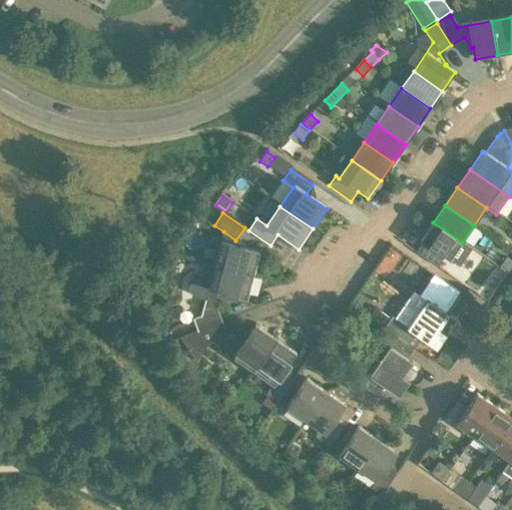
[(423,243),(416,253),(438,269),(445,259),(459,268),(472,249),(462,242),(433,222),(420,241),(423,243)]
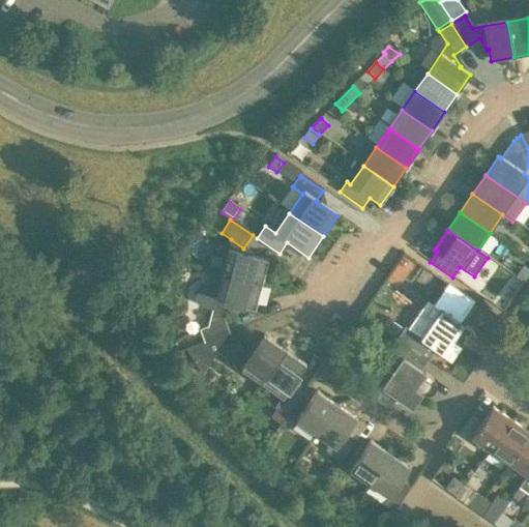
[(267,261),(242,255),(243,249),(231,239),(222,275),(261,286),(267,261)]
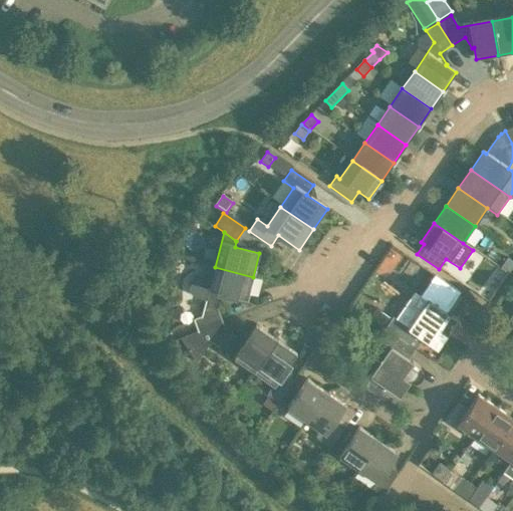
[(512,262),(508,260),(501,270),(508,275),(512,268),(512,262)]
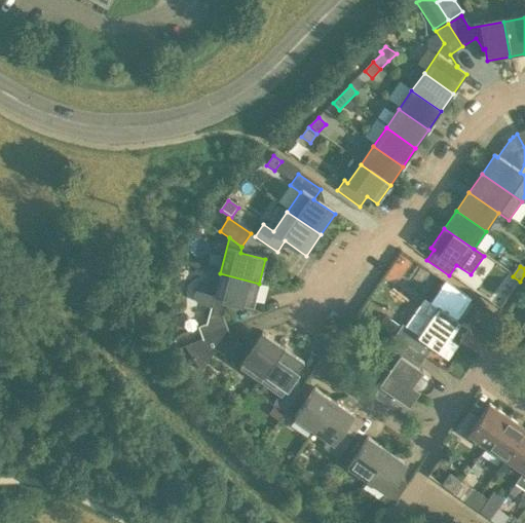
[(227,301),(253,308),(259,284),(220,273),(210,270),(205,289),(203,289),(201,289),(200,289),(198,290),(196,291),(195,292),(194,293),(194,295),(194,296),(193,297),(193,298),(194,299),(194,300),(194,302),(195,303),(196,304),(198,305),(200,306),(211,309),(207,325),(223,319),(227,301)]
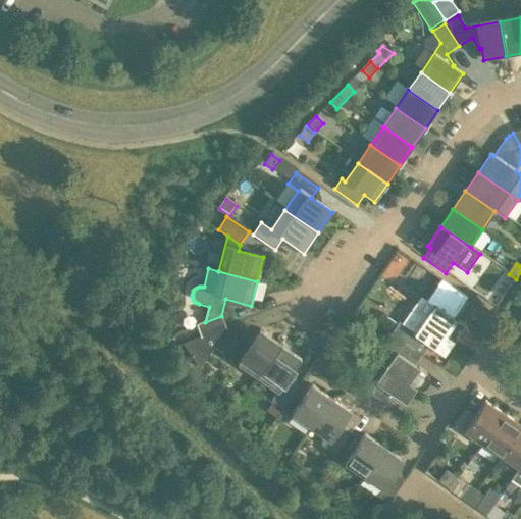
[(392,335),(416,352),(422,342),(445,357),(465,326),(454,319),(468,299),(443,281),(427,302),(434,307),(415,333),(400,323),(392,335)]
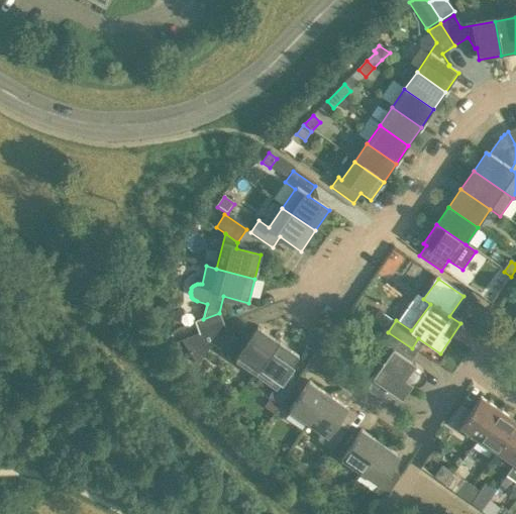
[(219,313),(203,319),(194,322),(179,327),(184,340),(199,334),(199,335),(224,326),(219,313)]
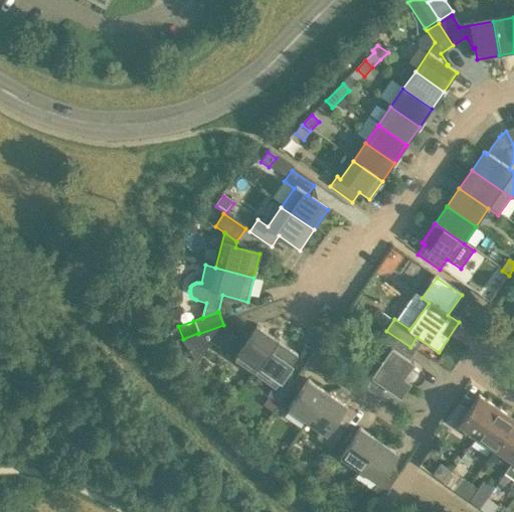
[(203,347),(211,344),(228,338),(223,325),(198,334),(203,347)]
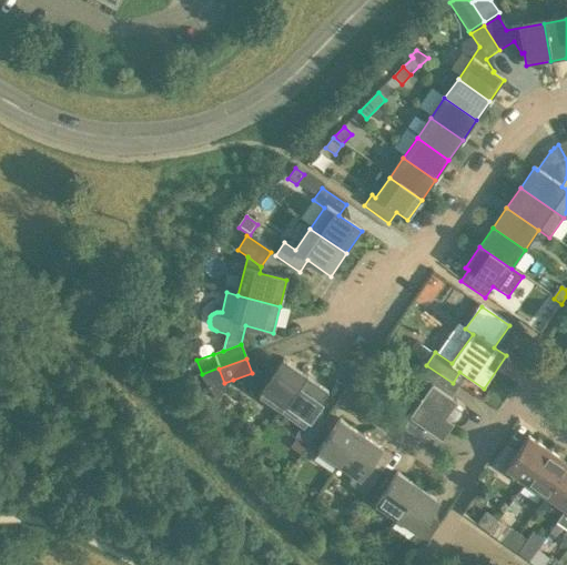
[(252,373),(233,380),(280,413),(305,376),(283,361),(266,384),(252,373)]
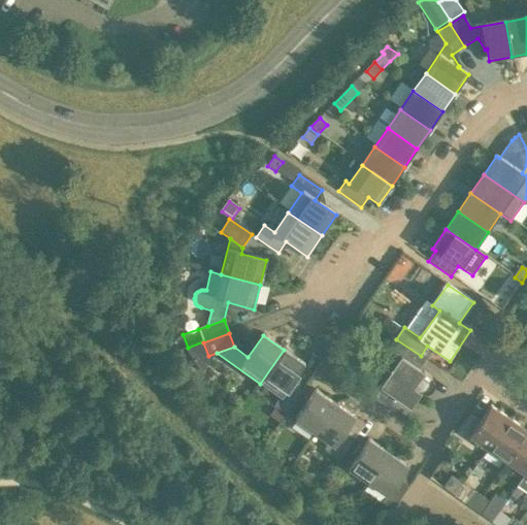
[(389,350),(401,358),(380,389),(383,390),(410,409),(431,379),(420,371),(427,361),(421,356),(396,339),(389,350)]
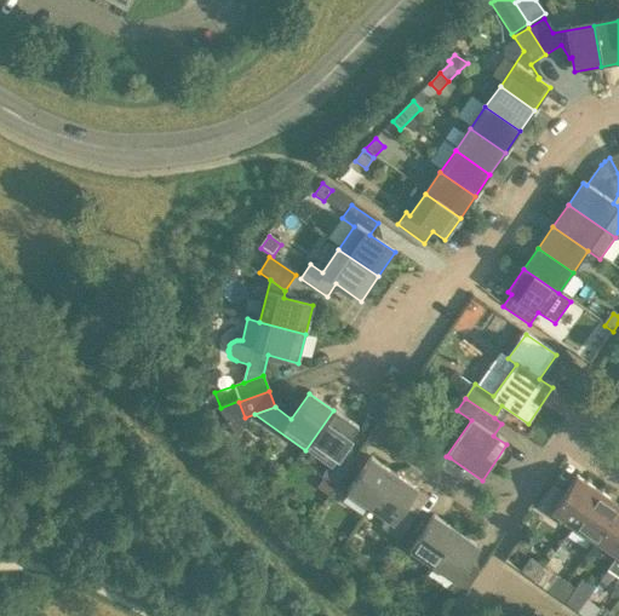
[(340,453),(357,427),(333,410),(305,450),(331,467),(322,478),(336,488),(354,461),(340,453)]
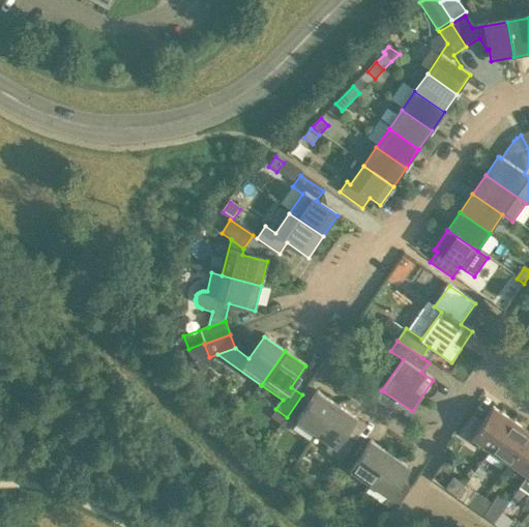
[(350,383),(327,368),(320,377),(343,392),(350,383)]
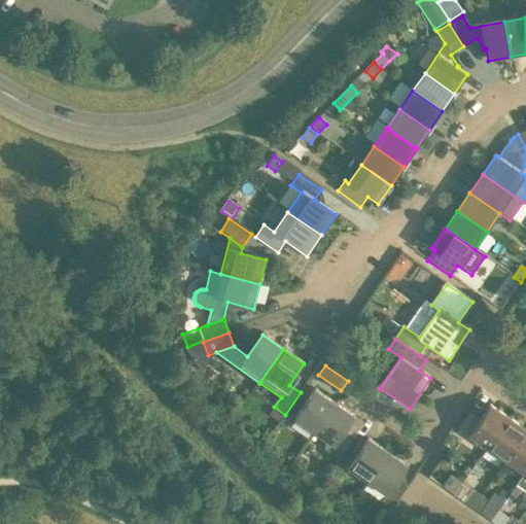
[(382,389),(379,388),(371,382),(364,392),(375,399),(382,389)]
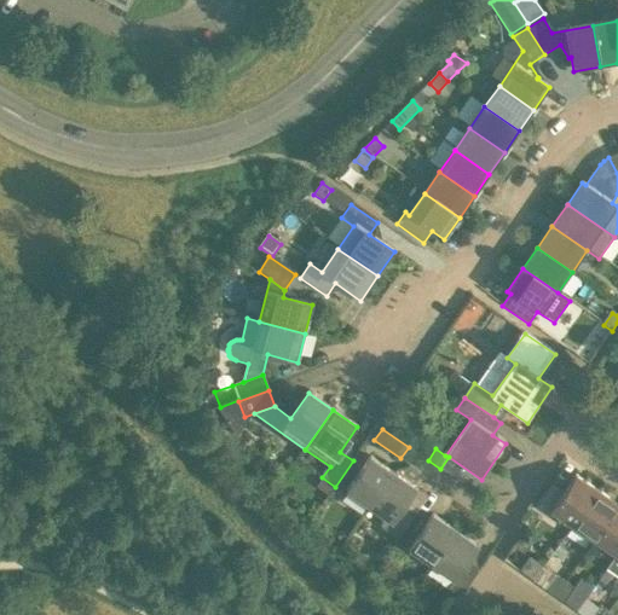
[(347,493),(369,508),(393,475),(370,459),(347,493)]
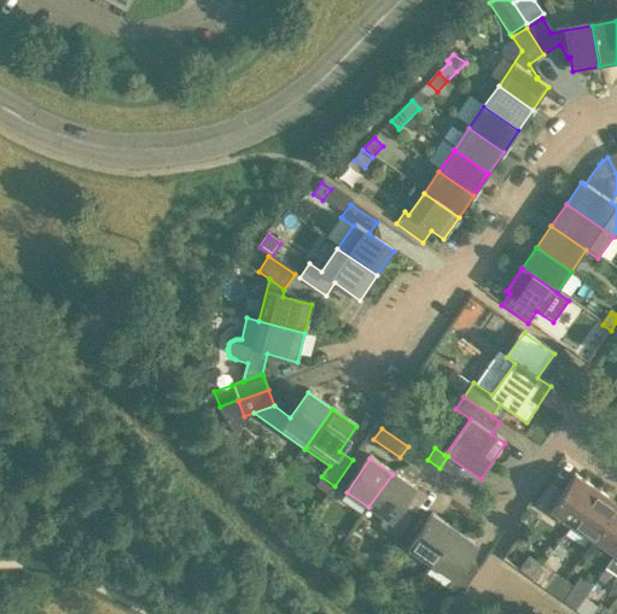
[(383,530),(386,532),(399,541),(409,524),(415,514),(426,497),(415,491),(417,490),(393,474),(368,507),(385,519),(382,525),(383,530)]
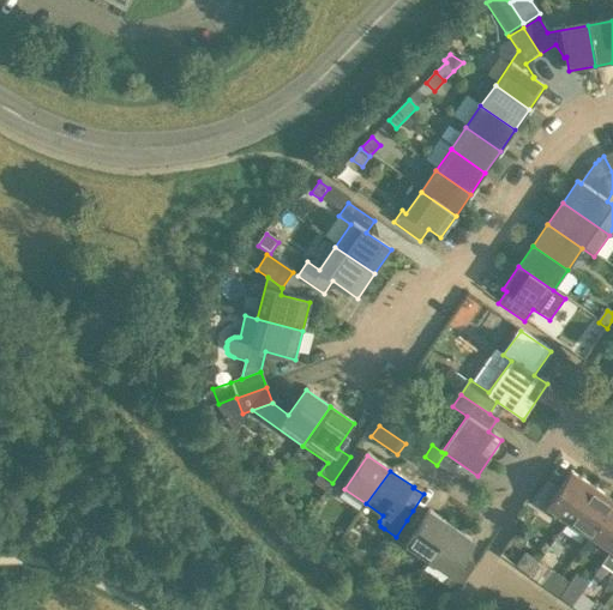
[(546,508),(568,523),(592,488),(570,473),(559,489),(547,481),(532,505),(544,513),(546,508)]
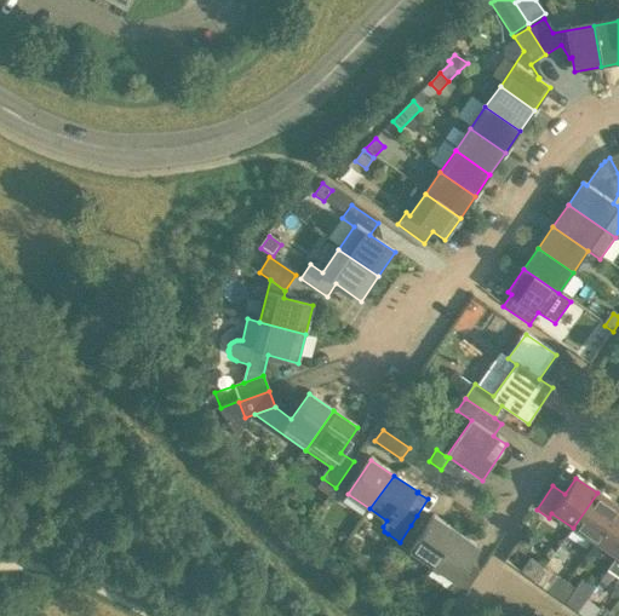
[(328,495),(333,487),(324,481),(317,488),(328,495)]
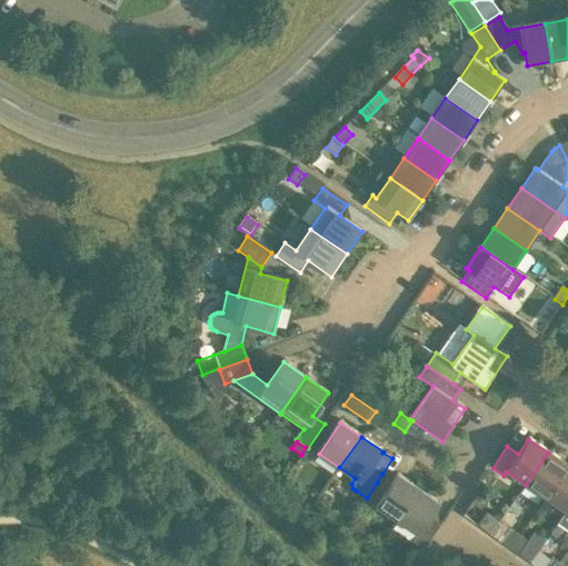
[(546,499),(567,468),(567,465),(548,453),(526,485),(520,494),(539,507),(545,498),(546,499)]
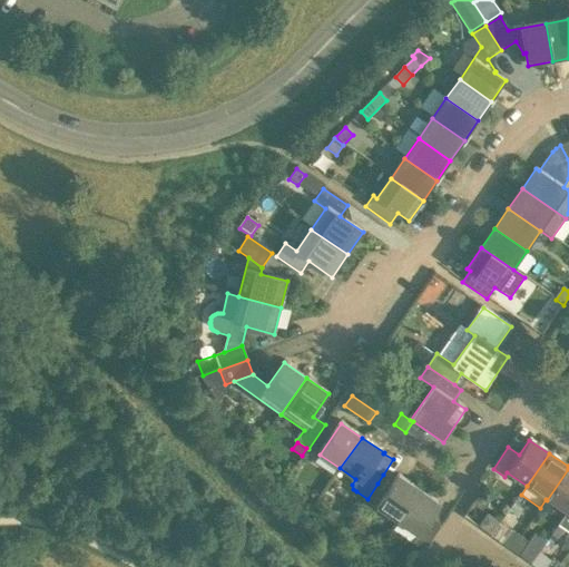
[(567,514),(568,511),(568,469),(547,500),(567,514)]
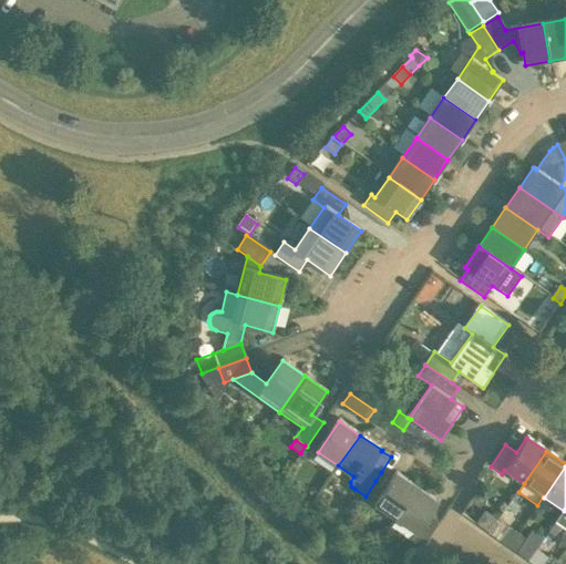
[(376,506),(394,520),(417,488),(397,473),(386,489),(376,481),(366,496),(359,505),(370,513),(376,506)]
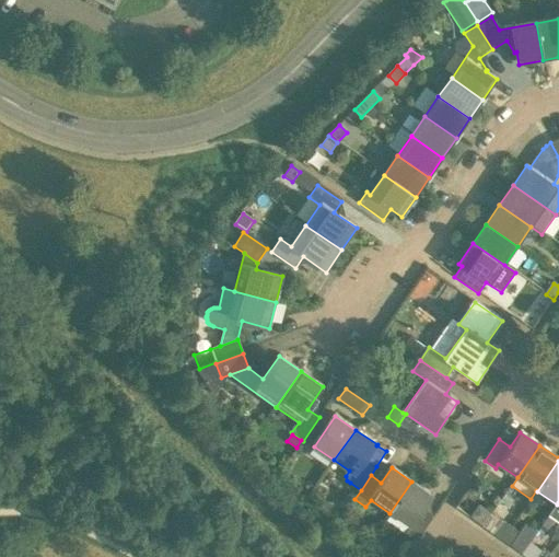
[(433,497),(411,482),(389,513),(410,528),(406,534),(417,543),(433,519),(422,511),(433,497)]
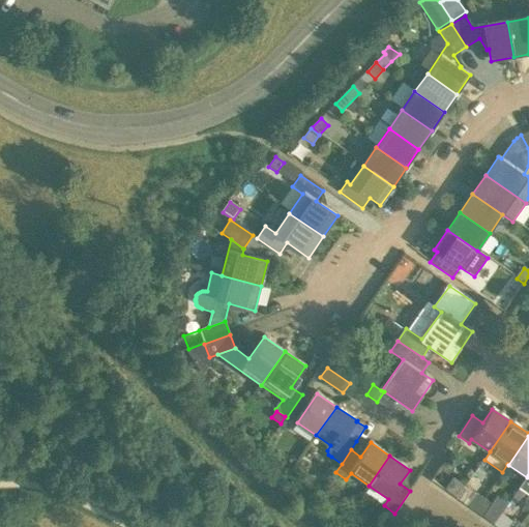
[(528,475),(527,477),(519,490),(523,493),(528,496),(528,475)]
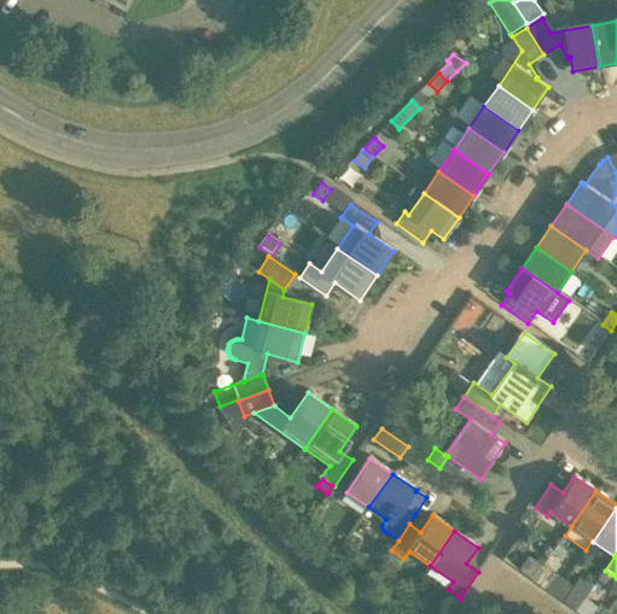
[(543,568),(533,583),(553,597),(564,583),(543,568)]
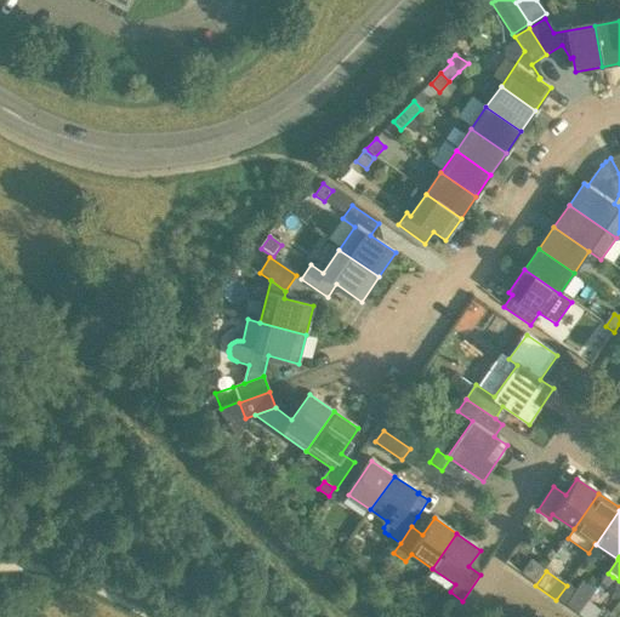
[(607,587),(613,577),(608,573),(601,583),(607,587)]
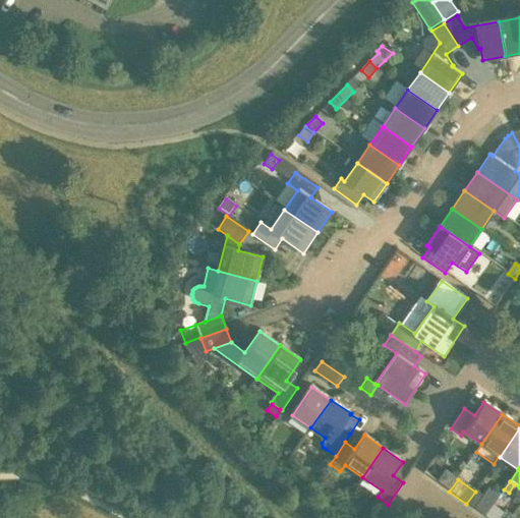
[(484,516),(498,497),(487,490),(483,497),(475,492),(466,504),(484,516)]
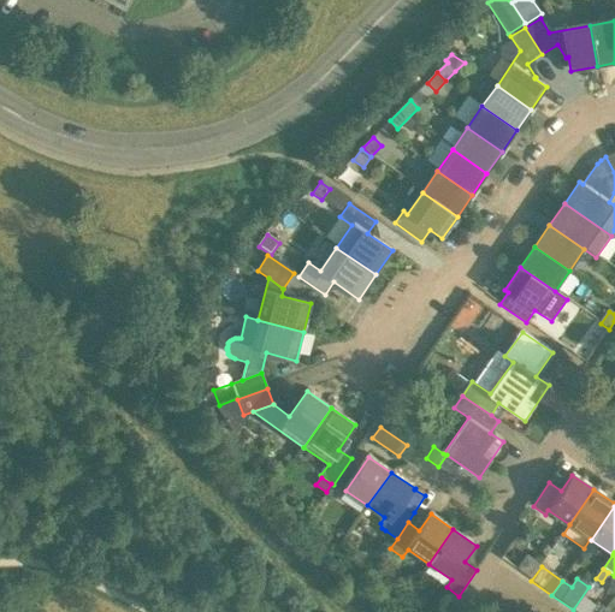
[(583,598),(574,611),(604,611),(605,610),(597,605),(596,607),(583,598)]
